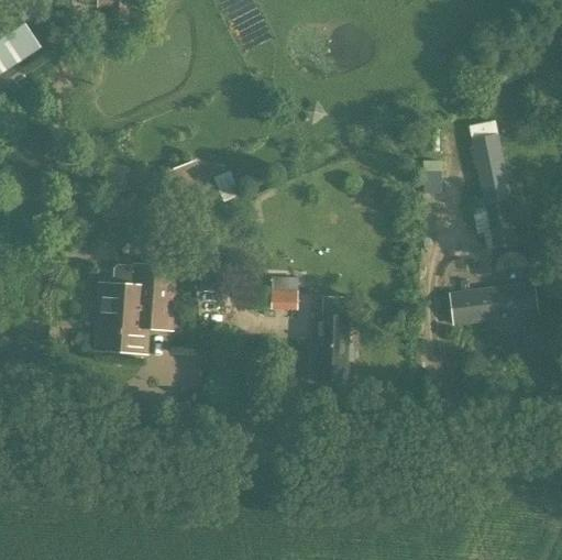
[(0,74),(18,63),(42,47),(11,0),(3,0),(0,2),(0,74)]
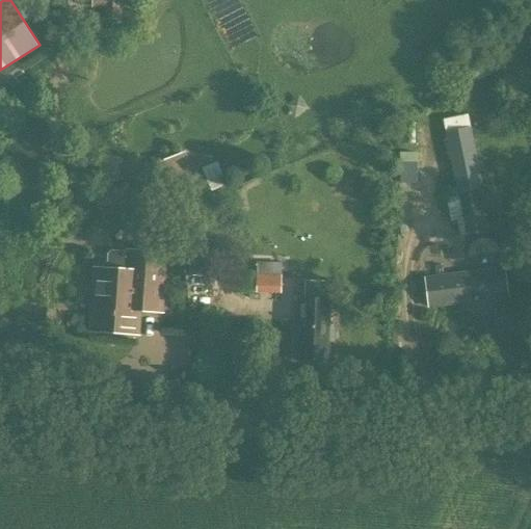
[(56,0),(11,0),(24,20),(56,0)]
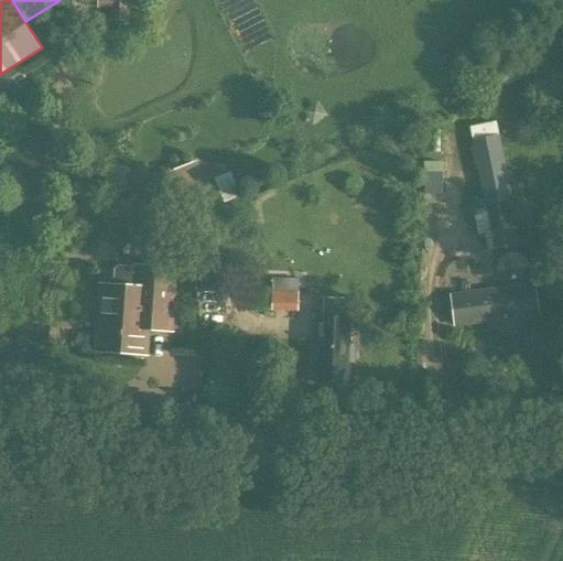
[(0,94),(1,92),(26,76),(18,63),(0,74),(0,94)]
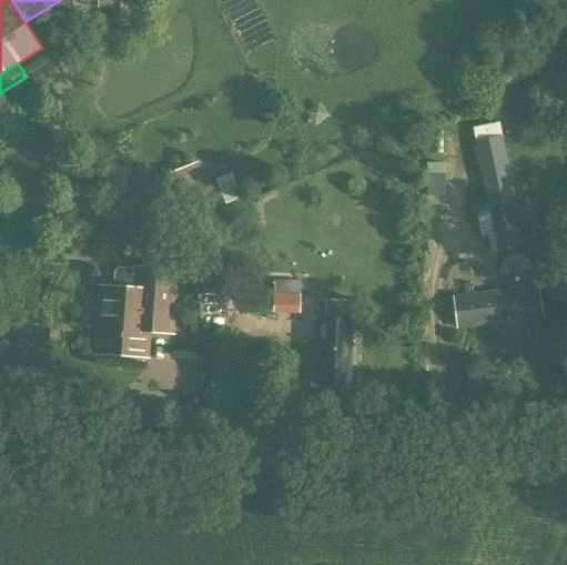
[(500,120),(474,124),(476,138),(484,180),(497,249),(522,243),(514,200),(517,199),(504,132),(503,132),(500,120)]
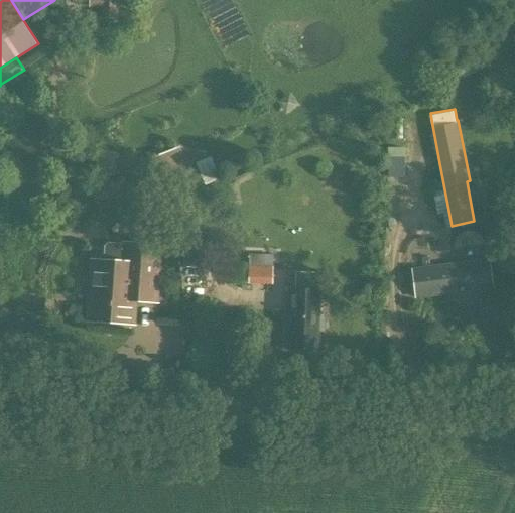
[(392,169),(406,168),(404,144),(390,145),(392,169)]
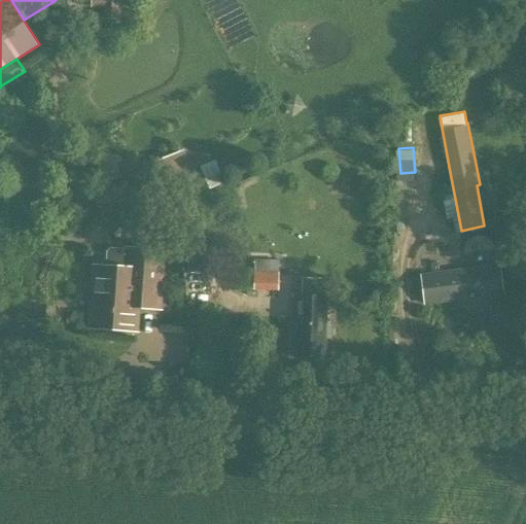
[(166,202),(198,188),(181,149),(149,162),(166,202)]
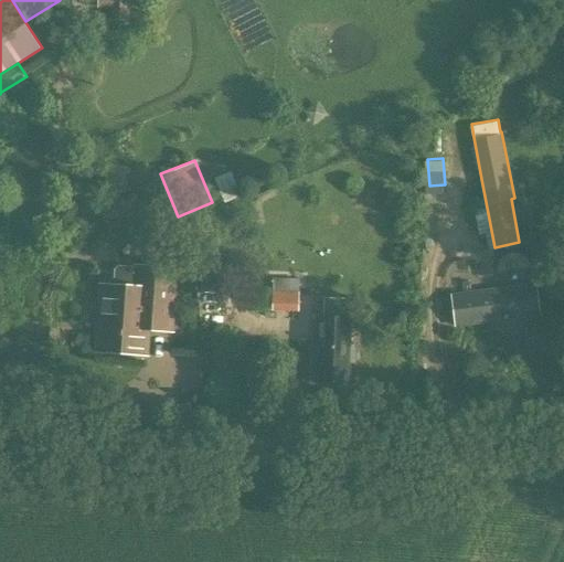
[(227,199),(243,193),(233,169),(217,175),(227,199)]
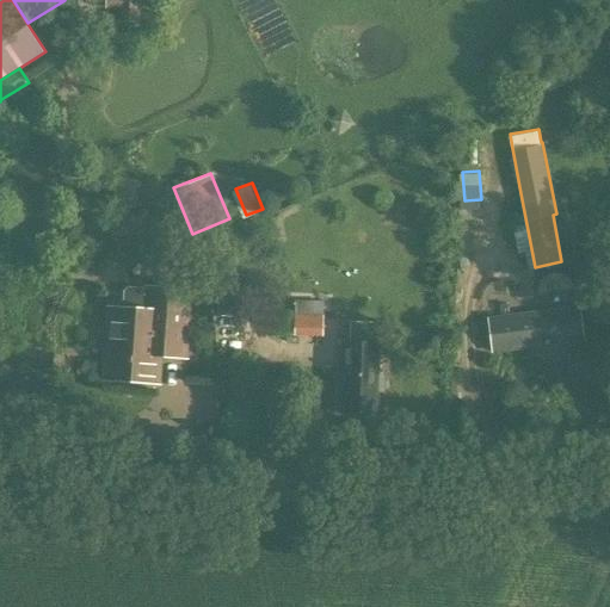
[(143,286),(129,285),(123,291),(122,298),(116,307),(111,307),(106,377),(158,381),(160,354),(189,357),(193,286),(143,283),(143,286)]
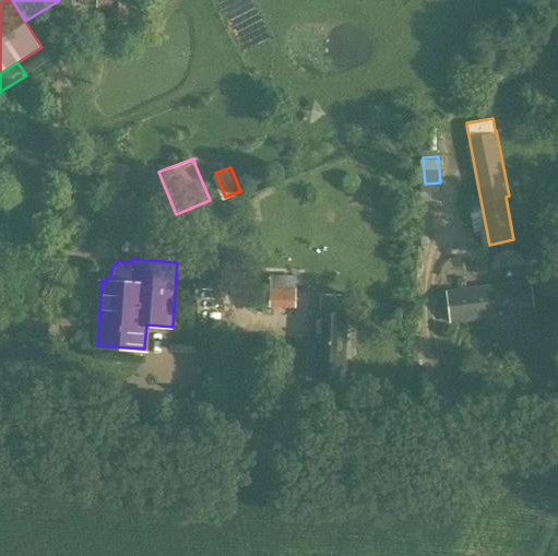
[(451,319),(534,309),(530,280),(466,287),(464,276),(458,278),(459,288),(448,290),(451,319)]
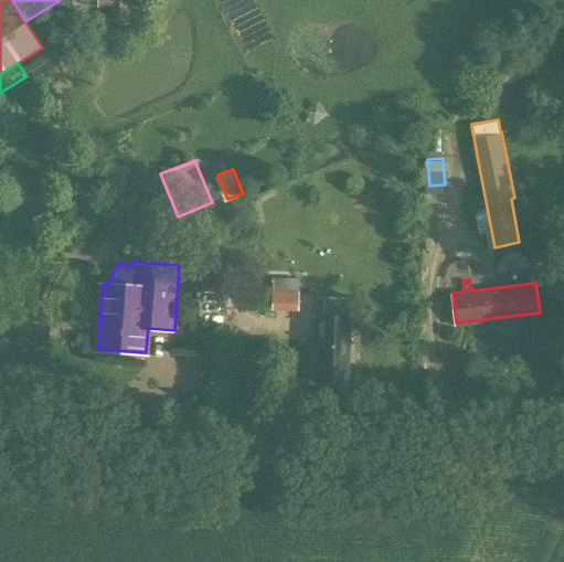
[(355,360),(357,340),(349,340),(349,317),(320,316),(318,378),(349,379),(349,359),(355,360)]
